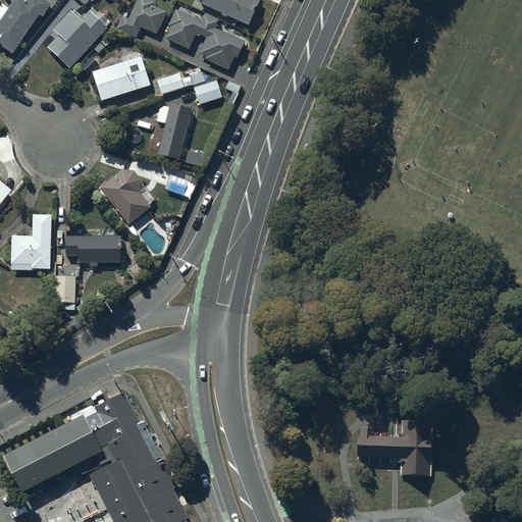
[(52,4),(46,0),(23,0),(23,1),(22,0),(14,0),(9,9),(2,4),(0,6),(0,46),(13,55),(40,15),(44,17),(52,4)]
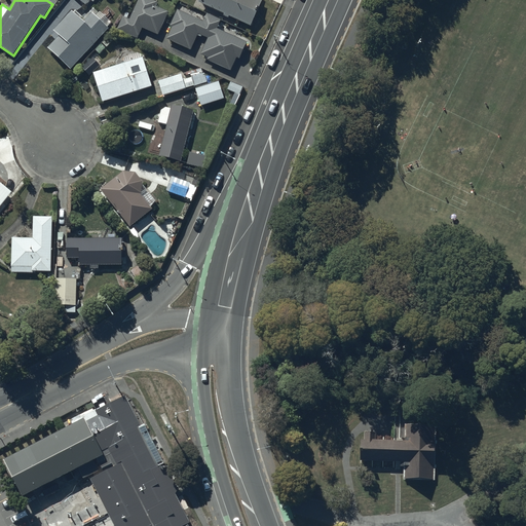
[(157,35),(167,13),(155,7),(157,3),(151,0),(138,0),(129,20),(124,16),(118,30),(138,39),(143,28),(157,35)]
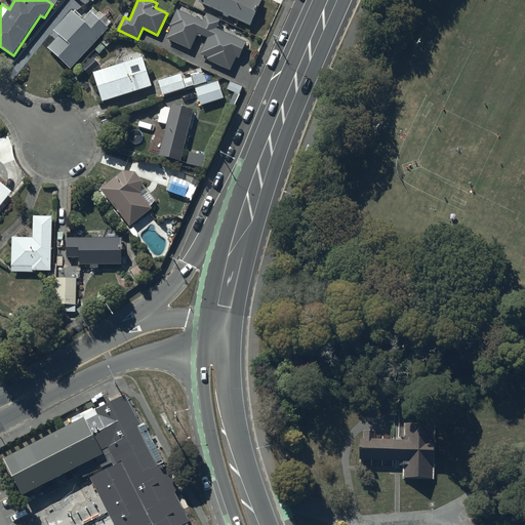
[(250,27),(263,0),(261,0),(199,0),(198,3),(224,14),(223,16),(229,18),(229,17),(250,27)]
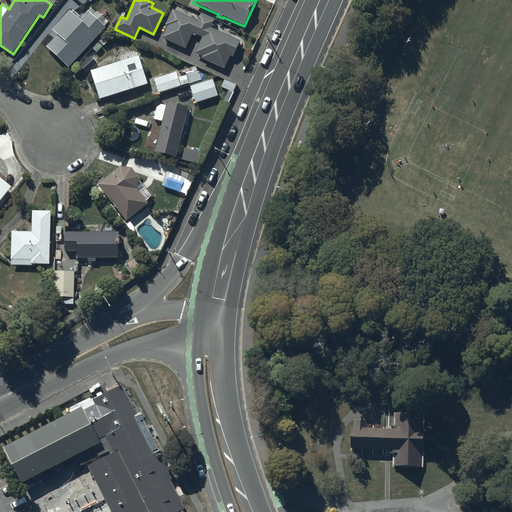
[(83,21),(71,10),(53,30),(58,34),(46,47),(69,68),(71,66),(75,70),(100,42),(105,47),(116,34),(91,12),(83,21)]
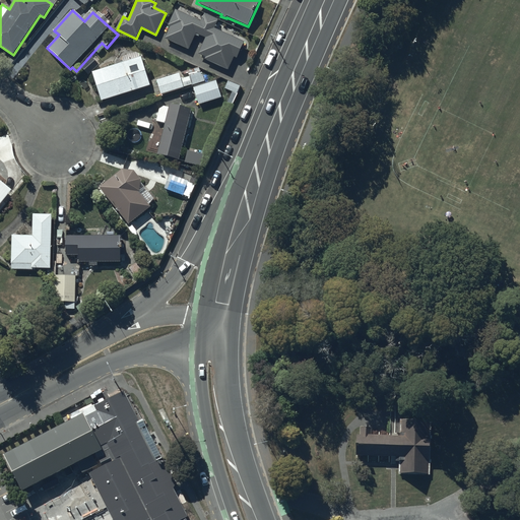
[(245,42),(214,28),(218,20),(204,14),(201,21),(176,10),(168,26),(171,27),(166,40),(189,50),(195,36),(199,38),(200,36),(206,38),(198,55),(206,58),(205,60),(229,70),(235,57),(238,58),(245,42)]
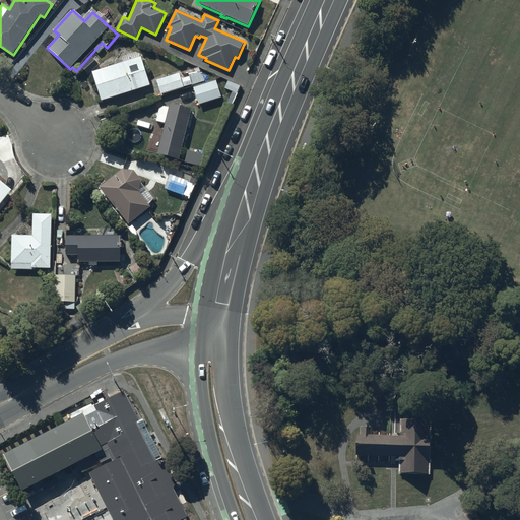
[(102,102),(150,85),(141,57),(141,58),(139,52),(123,57),(124,63),(92,72),(102,102)]
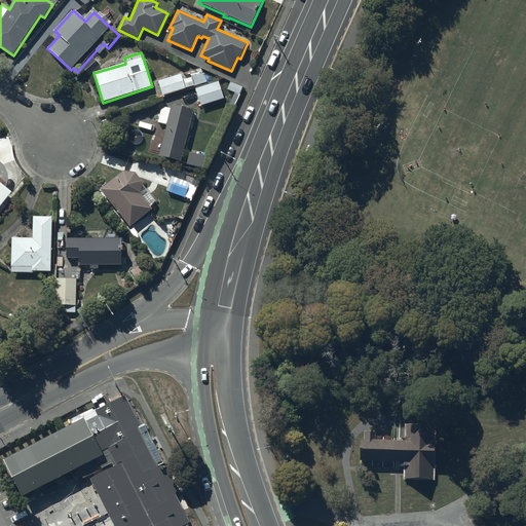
[(181,75),(158,81),(163,96),(195,86),(208,82),(205,73),(203,74),(201,68),(192,71),(192,70),(181,73),(181,75)]
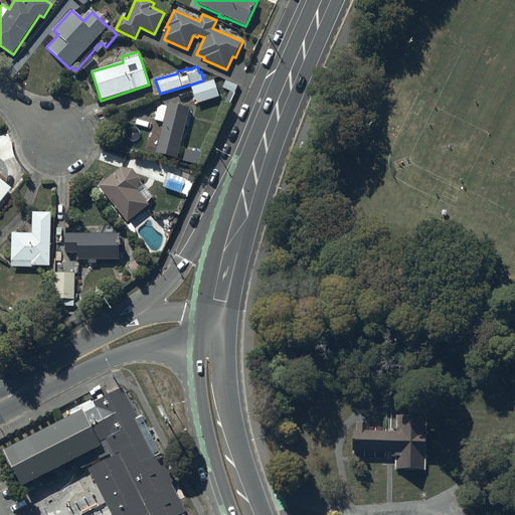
[(219,93),(214,79),(191,88),(197,105),(222,96),(221,93),(219,93)]
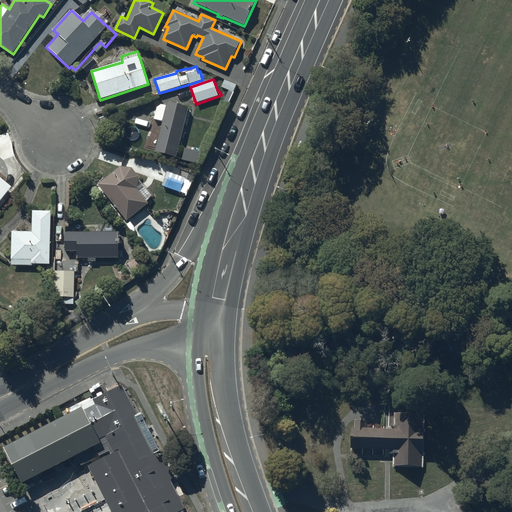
[(237,85),(225,80),(221,87),(228,91),(223,102),(228,104),(237,85)]
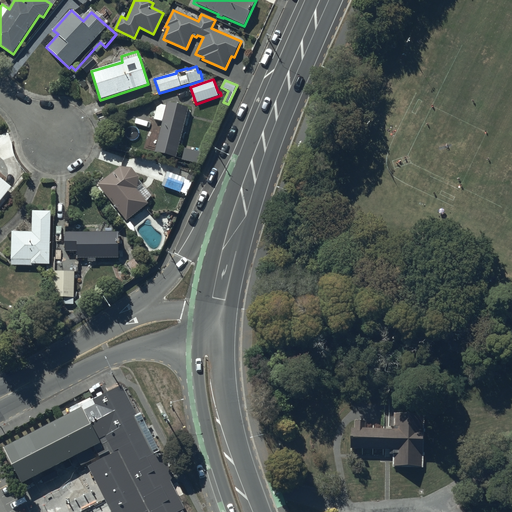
[(177,158),(188,108),(168,104),(167,106),(166,106),(165,106),(165,105),(164,105),(163,105),(162,105),(161,105),(161,106),(160,106),(159,106),(159,107),(158,107),(157,108),(154,120),(162,122),(155,153),(177,158)]
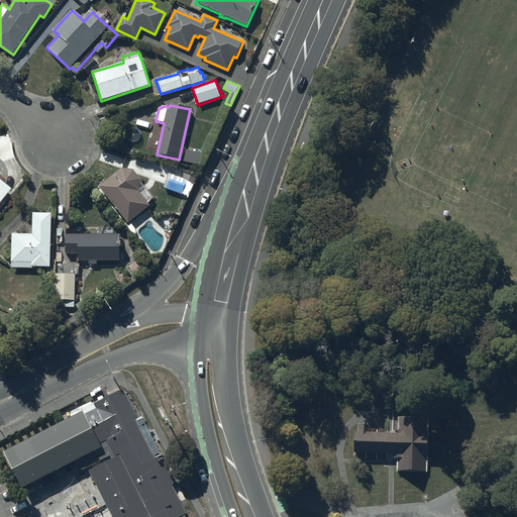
[(203,150),(189,147),(188,150),(187,149),(184,162),(200,166),(203,154),(202,154),(203,150)]
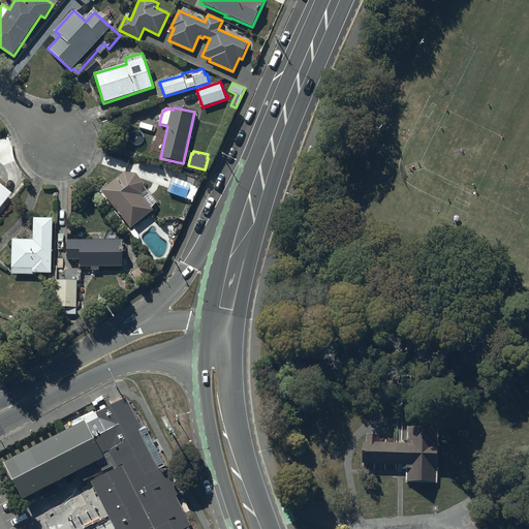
[(131,229),(155,210),(143,195),(144,182),(136,174),(125,173),(100,191),(131,229)]
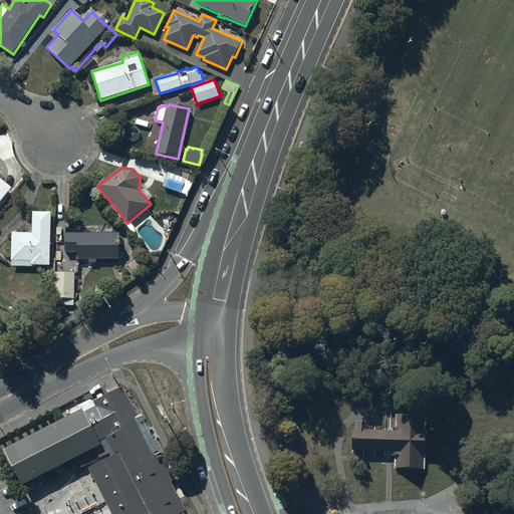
[(0,208),(14,191),(0,179),(0,208)]
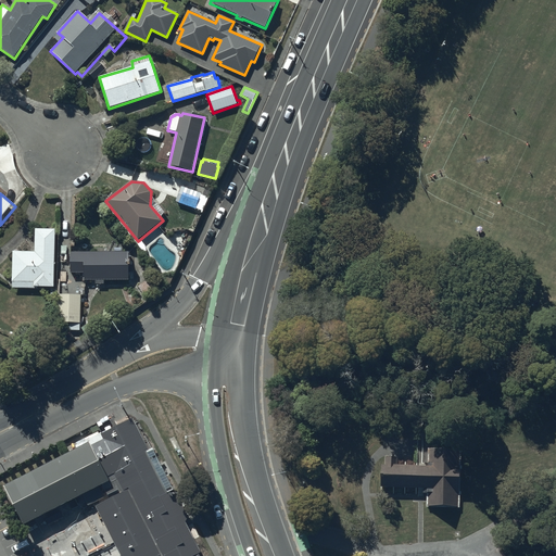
[(54,288),(55,229),(36,229),(35,252),(13,252),(12,288),(38,289),(38,287),(54,288)]
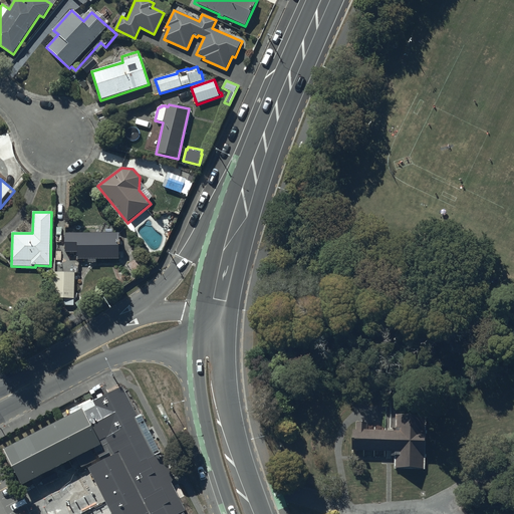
[(118,233),(65,233),(65,253),(78,253),(78,260),(88,260),(88,263),(96,263),(96,259),(119,259),(119,258),(123,258),(123,251),(119,251),(119,245),(120,245),(120,236),(118,236),(118,233)]
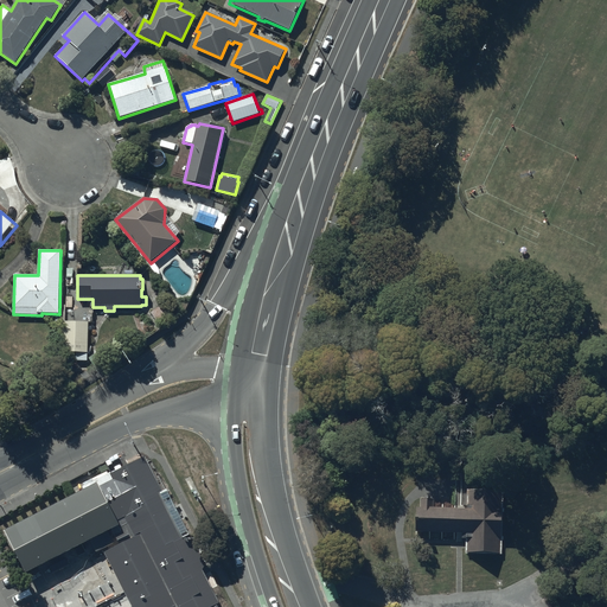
[(88,353),(88,323),(64,323),(64,353),(76,353),(76,362),(87,362),(87,353),(88,353)]
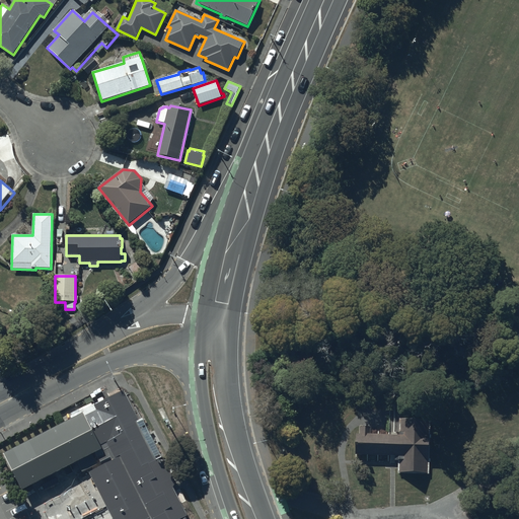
[(189,518),(124,385),(82,405),(101,446),(94,449),(100,461),(83,469),(90,483),(93,480),(102,476),(115,503),(107,506),(112,515),(103,518),(189,518)]
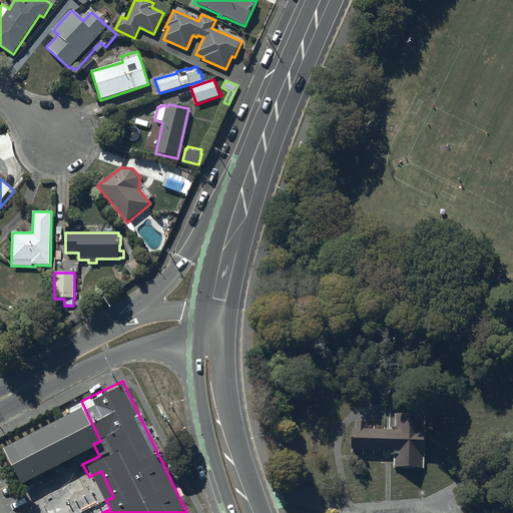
[(81,401),(5,440),(19,469),(24,479),(68,457),(76,453),(93,444),(100,441),(81,401)]
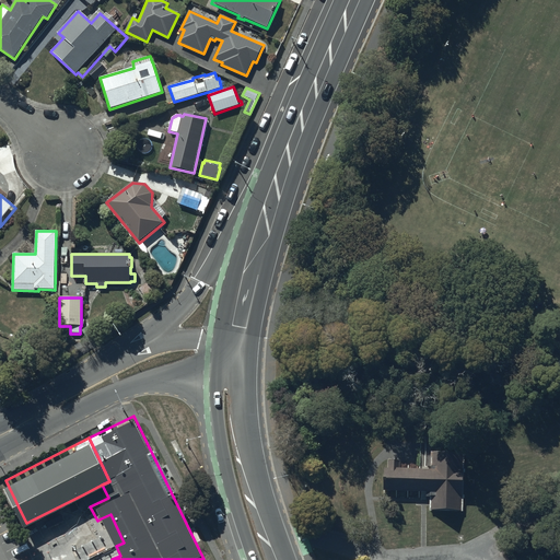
[(411,462),(386,461),(385,491),(430,492),(430,512),(464,512),(464,462),(444,461),(443,470),(411,469),(411,462)]
